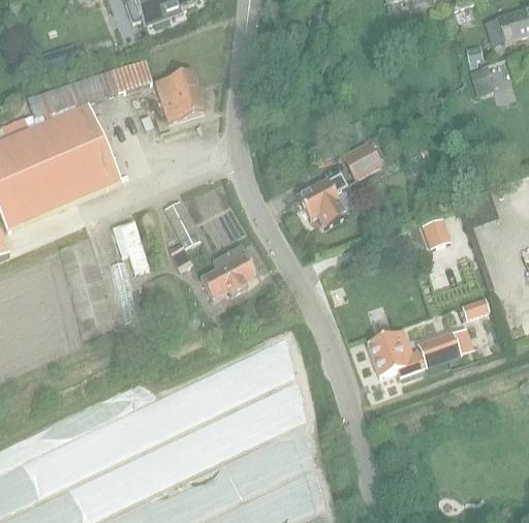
[(124,0),(132,22),(141,19),(143,25),(182,11),(180,7),(195,1),(195,0),(124,0)]
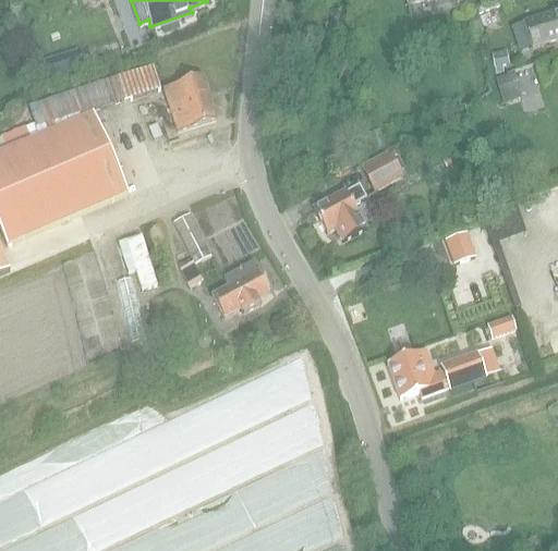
[(481,0),(474,2),(476,9),(499,1),(499,0),(481,0)]
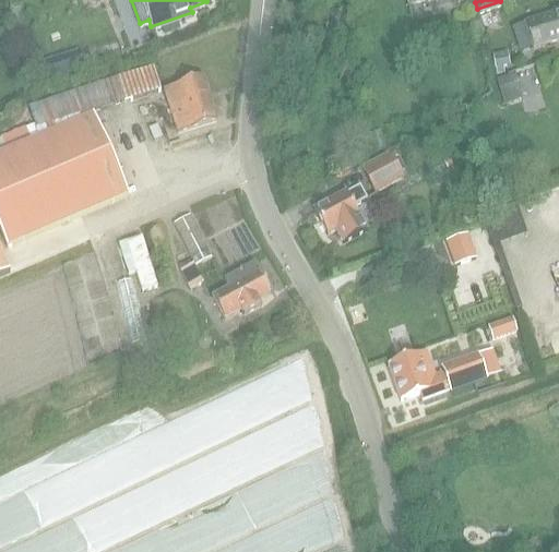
[(524,18),(532,43),(558,33),(558,3),(551,7),(552,9),(524,18)]
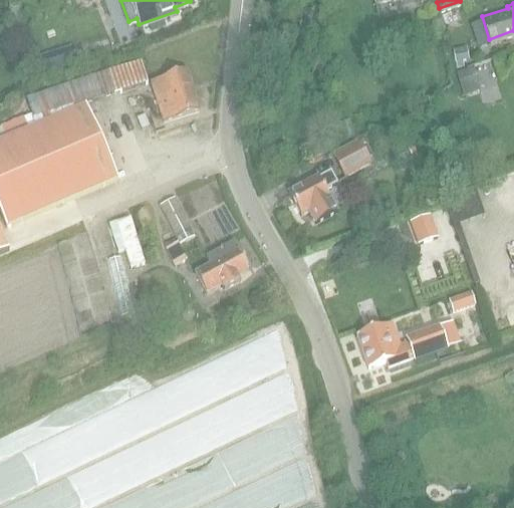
[(101,41),(77,49),(80,58),(104,50),(101,41)]
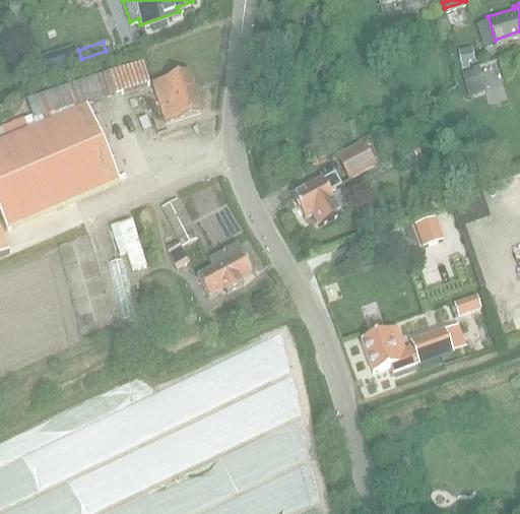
[(470,43),(457,46),(460,63),(468,62),(467,57),(473,56),(470,43)]
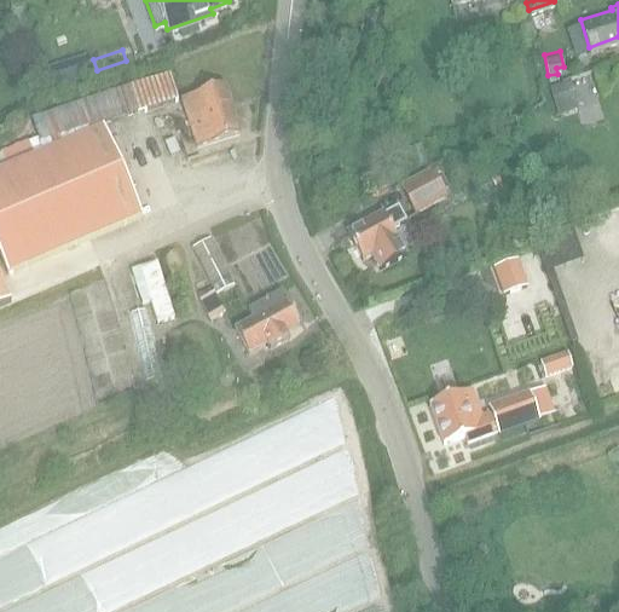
[(32,114),(45,145),(103,120),(177,96),(168,70),(32,114)]
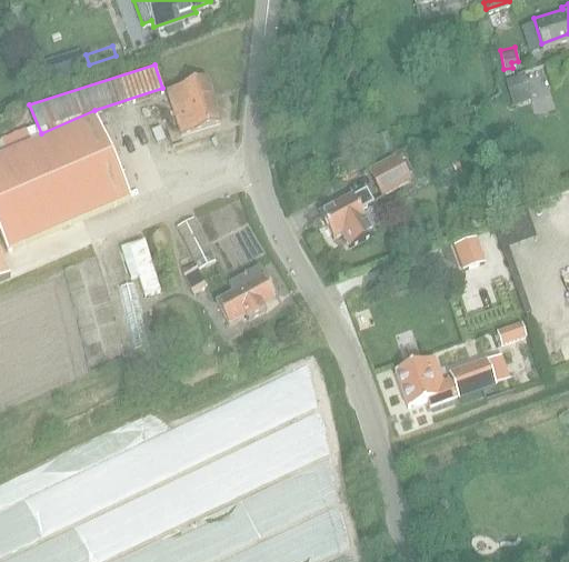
[(523,70),(505,74),(510,93),(511,93),(512,100),(529,96),(527,89),(529,88),(523,70)]
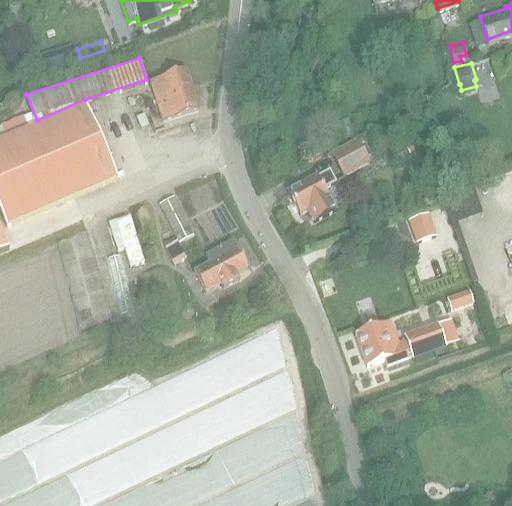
[(149,78),(162,118),(197,106),(185,67),(149,78)]
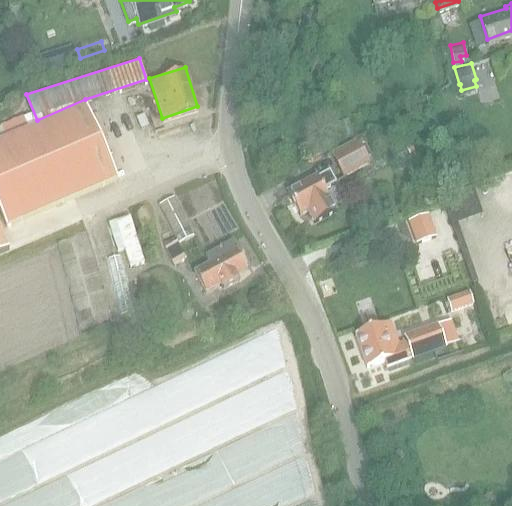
[(85,99),(37,120),(0,135),(0,208),(6,222),(117,174),(85,99)]
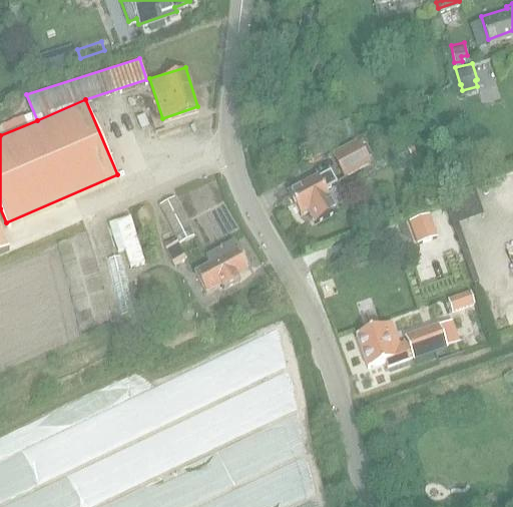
[(331,149),(344,173),(370,160),(357,136),(331,149)]
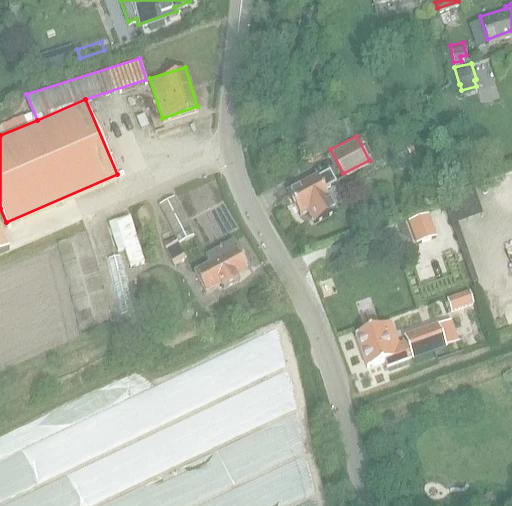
[(482,150),(486,165),(497,162),(493,147),(482,150)]
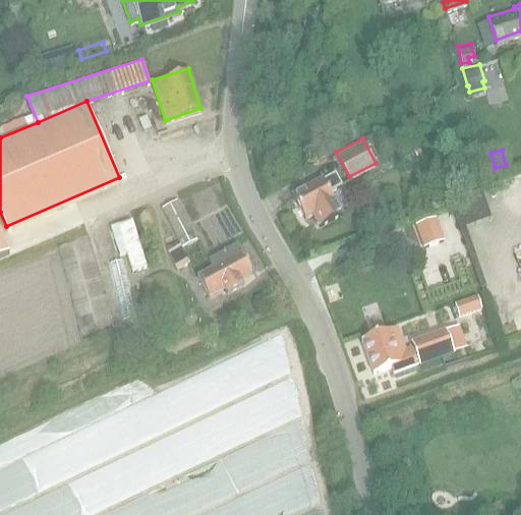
[(322,175),(291,192),(304,216),(310,212),(316,223),(340,210),(335,198),(329,187),(340,181),(334,170),(323,176),(322,175)]
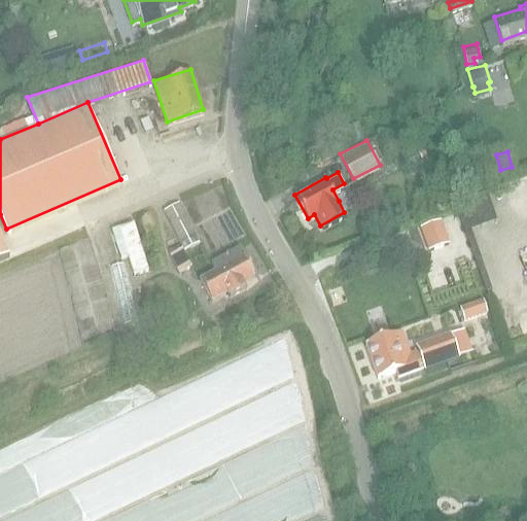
[(436,196),(431,206),(442,211),(447,202),(436,196)]
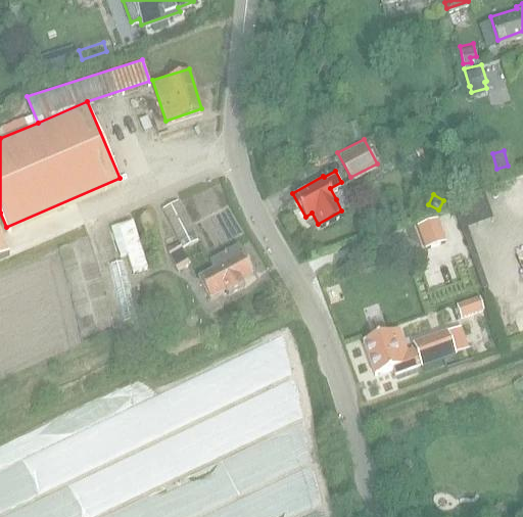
[(162,205),(183,244),(197,237),(177,197),(162,205)]
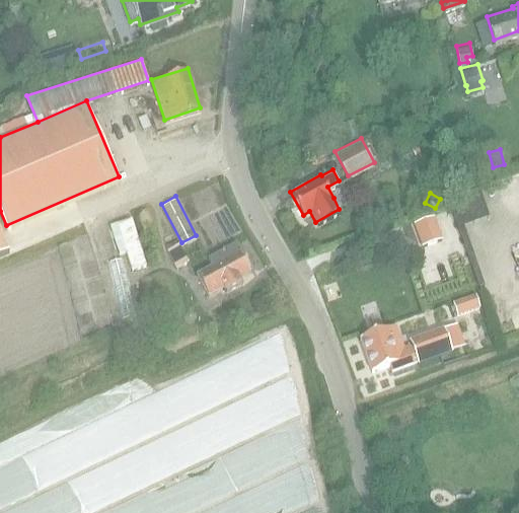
[(414,219),(423,242),(442,235),(433,212),(414,219)]
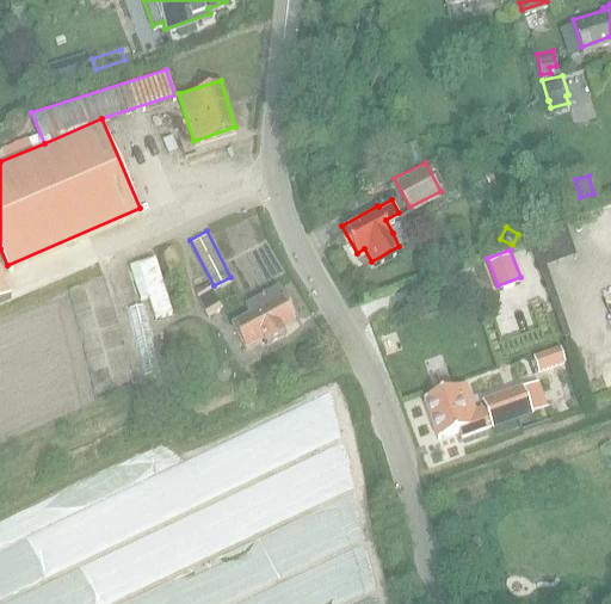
[(129,262),(140,295),(148,293),(155,314),(172,308),(155,253),(129,262)]
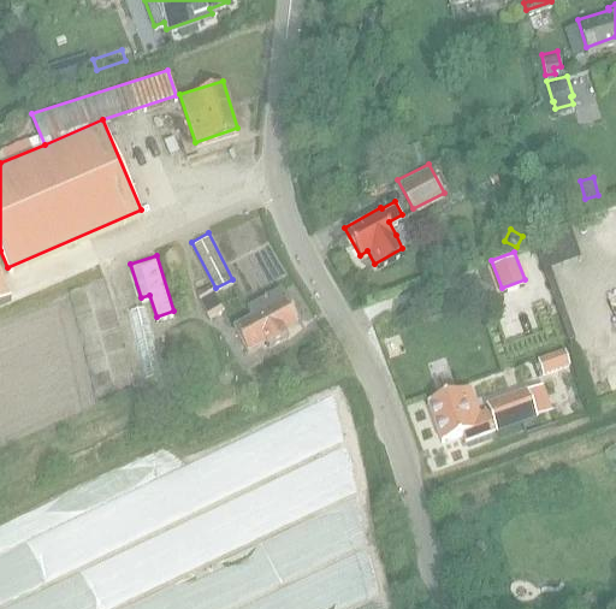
[(0,273),(0,300),(10,296),(0,273)]
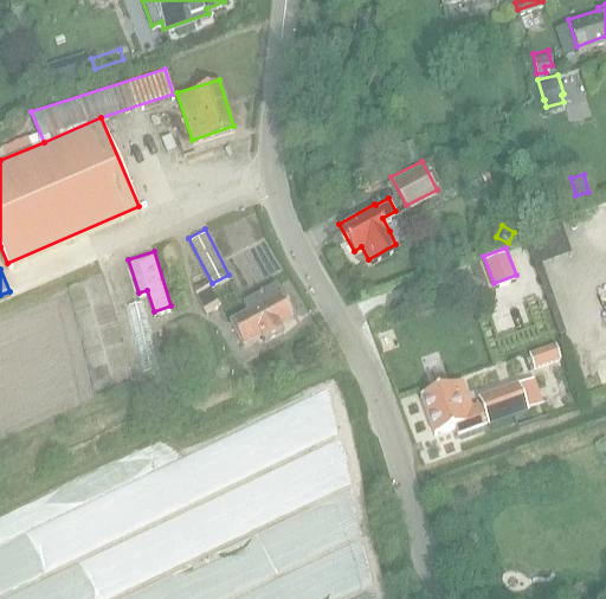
[(198,289),(195,290),(205,308),(218,301),(205,275),(193,281),(198,289)]
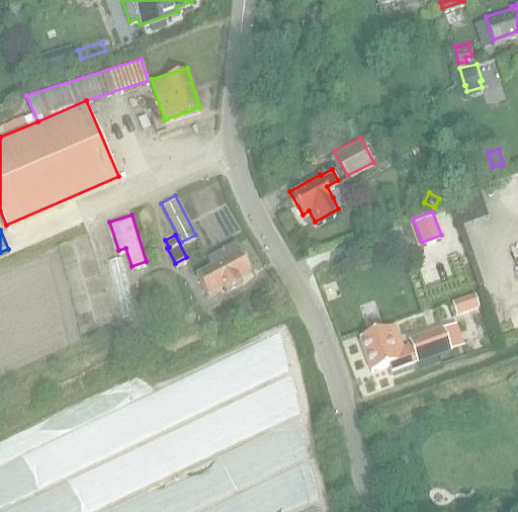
[(211,263),(196,270),(207,291),(223,282),(226,287),(240,279),(238,275),(250,268),(234,240),(206,255),(211,263)]
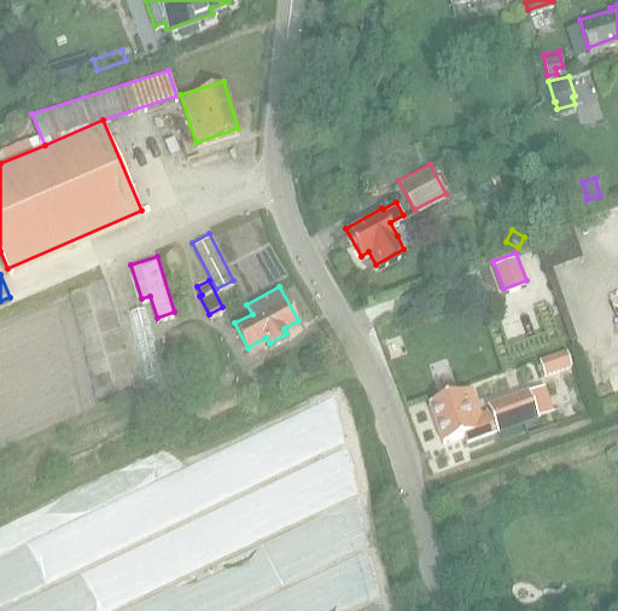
[(489,407),(482,409),(473,384),(429,399),(431,406),(442,438),(464,431),(466,437),(496,428),(497,430),(537,415),(526,387),(487,401),(489,407)]
